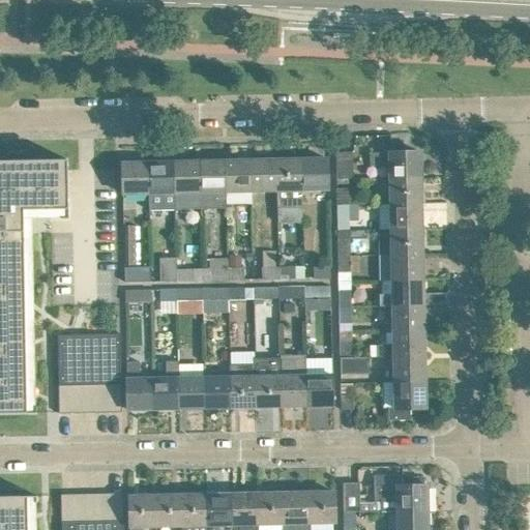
[(353,179),(353,152),(336,153),(336,179),(353,179)]
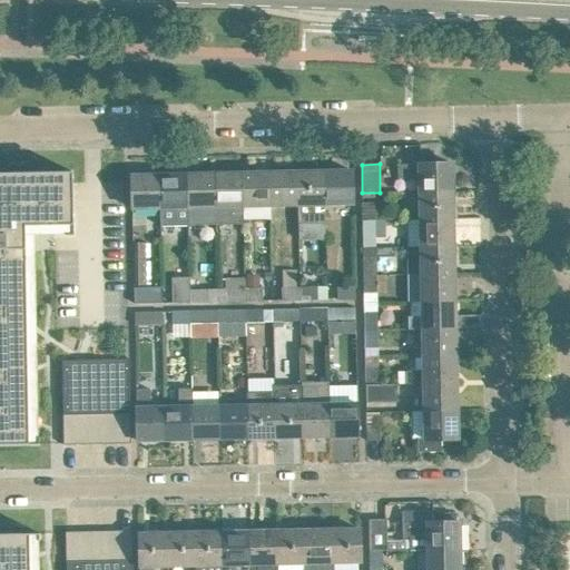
[(452,194),(452,164),(419,165),(401,165),(401,179),(420,178),(420,194),(452,194)]
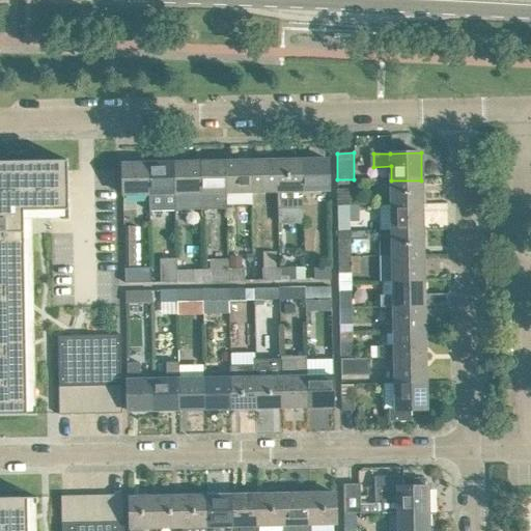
[(303,191),(302,160),(277,161),(277,191),(278,210),(303,208),(303,191)]
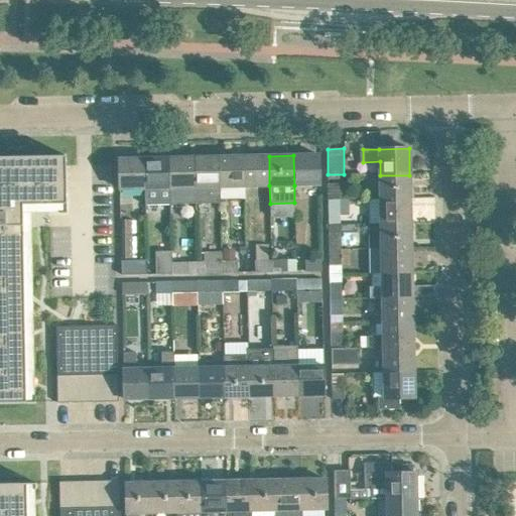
[(319,184),(319,155),(293,155),(294,185),(319,184)]
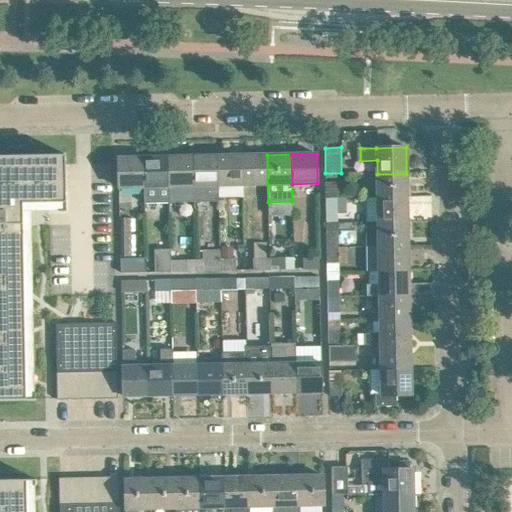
[(0,399),(26,399),(26,398),(23,203),(65,202),(66,202),(65,164),(65,161),(64,161),(64,163),(49,163),(49,155),(33,155),(34,163),(20,164),(20,155),(0,155),(0,399)]
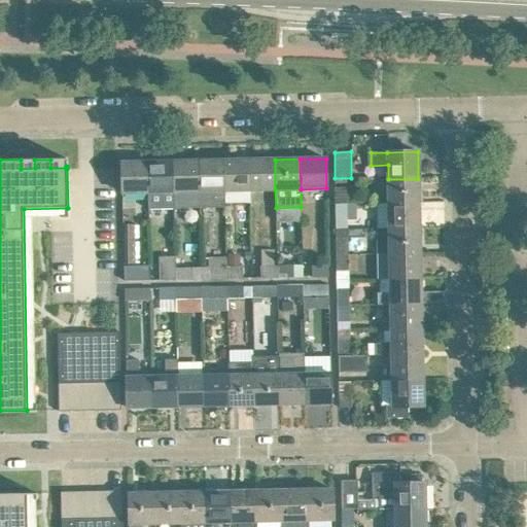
[(249,190),(249,160),(223,161),(223,190),(249,190)]
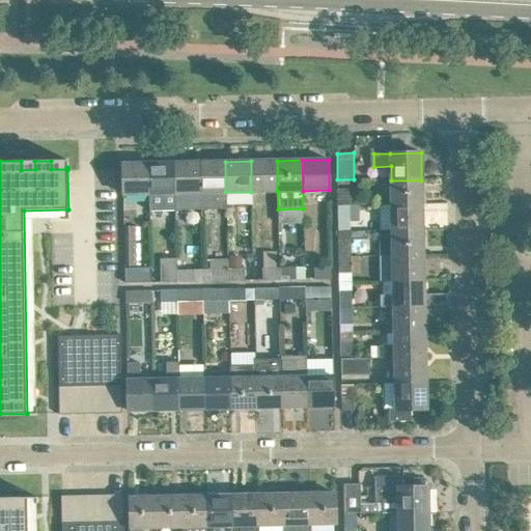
[(277,191),(277,161),(251,161),(251,192),(277,191)]
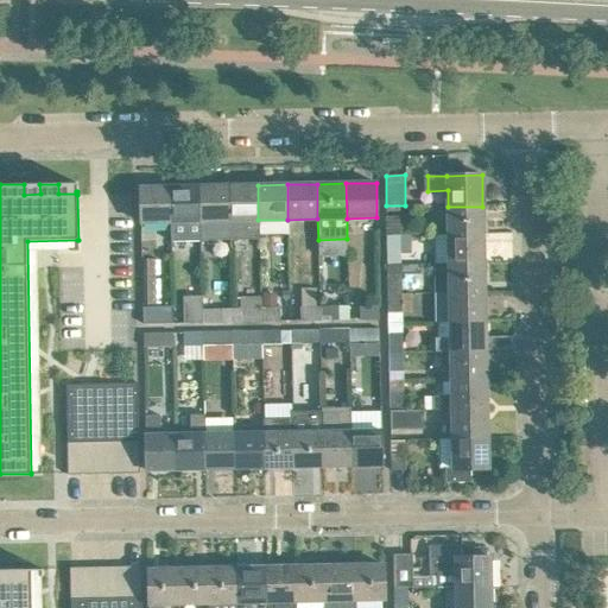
[(259,239),(258,220),(258,185),(228,187),(229,221),(229,240),(259,239)]
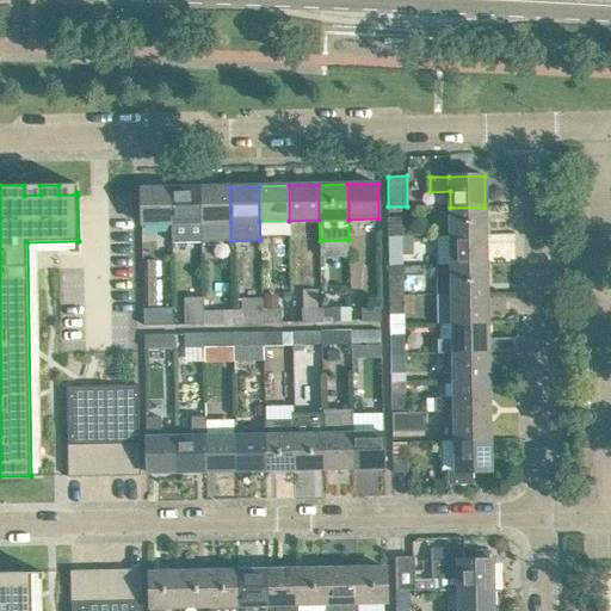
[(202,244),(202,222),(201,187),(171,189),(172,223),(172,245),(202,244)]
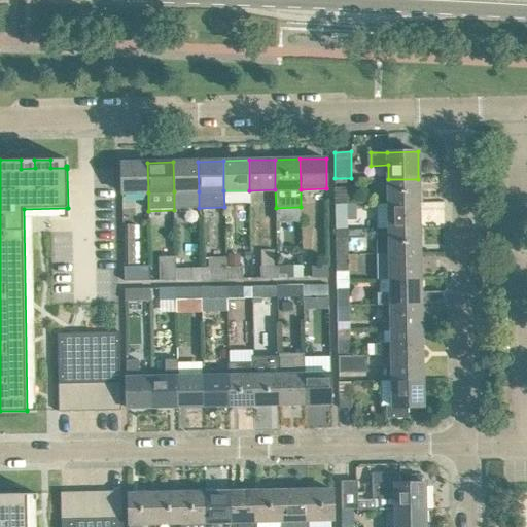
[(199,191),(198,162),(173,162),(174,191),(199,191)]
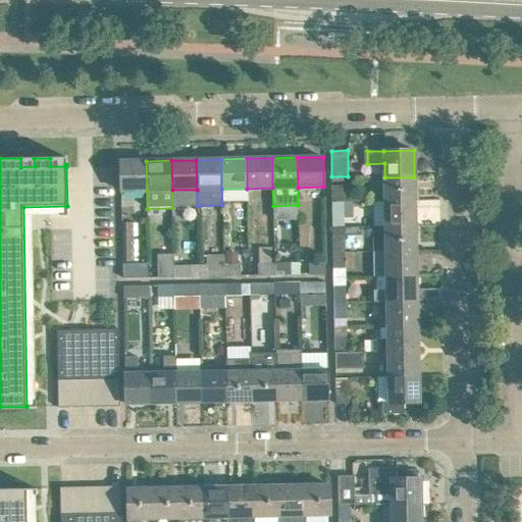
[(147,191),(146,161),(120,161),(121,191),(147,191)]
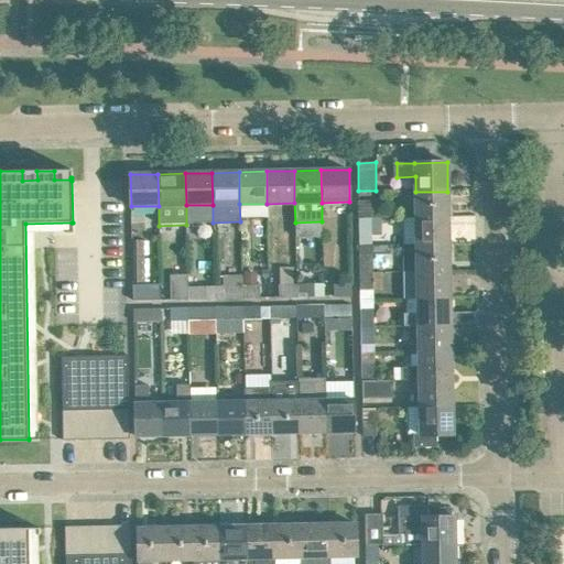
[(448,219),(447,192),(415,192),(415,219),(448,219)]
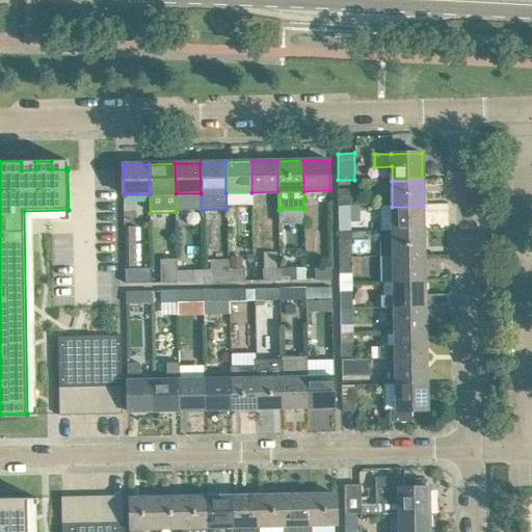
[(350,208),(350,191),(338,191),(339,208),(350,208)]
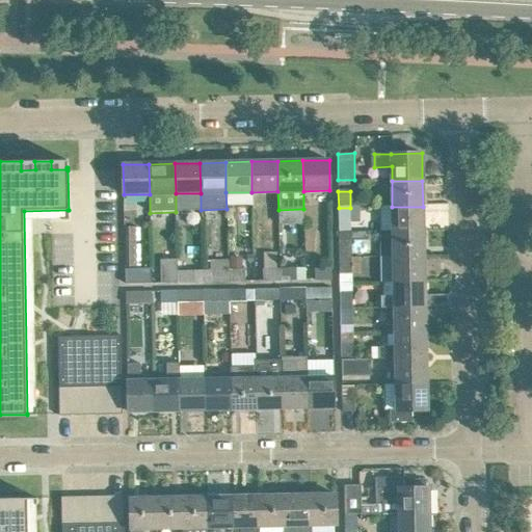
[(423,232),(423,207),(392,207),(393,233),(423,232)]
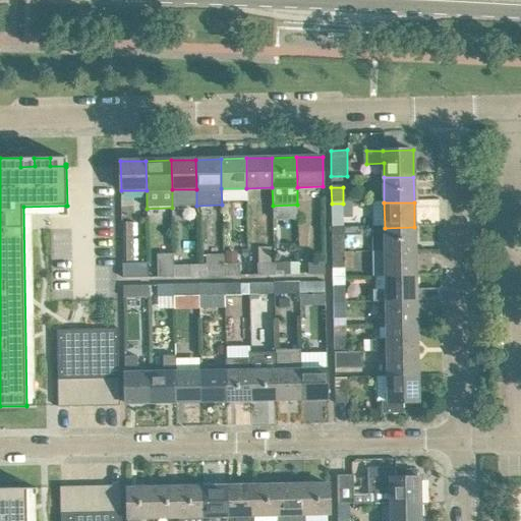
[(343,220),(343,204),(332,204),(332,220),(343,220)]
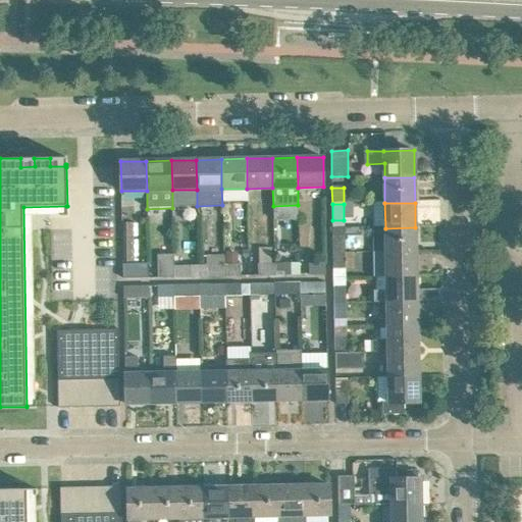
[(134,222),(123,222),(124,262),(135,262),(134,222)]
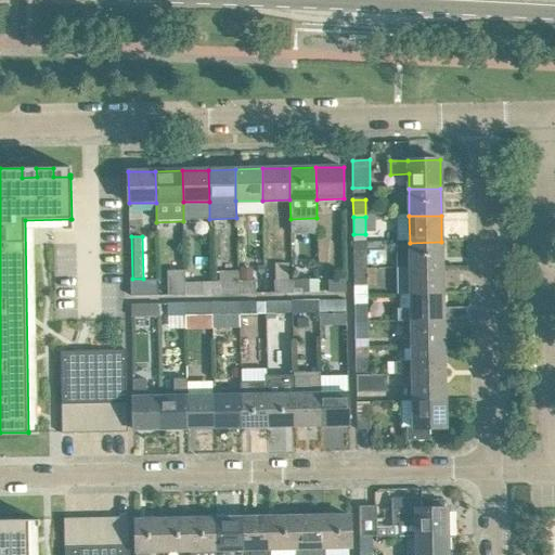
[(442,269),(441,242),(410,243),(410,269),(442,269)]
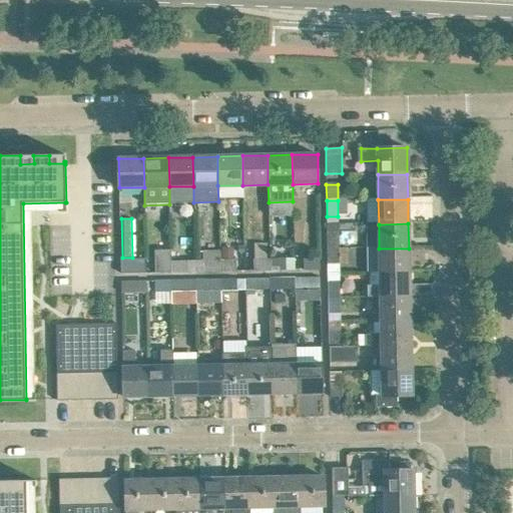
[(339,249),(339,233),(327,233),(328,249),(339,249)]
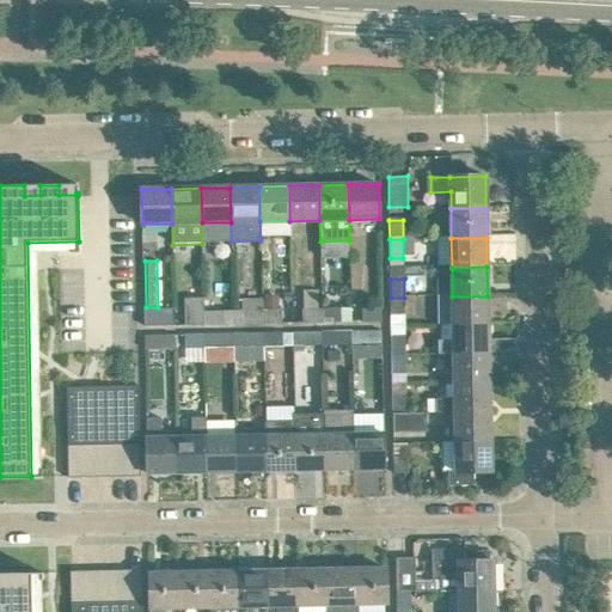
[(319,289),(303,291),(303,323),(320,322),(319,308),(319,289)]
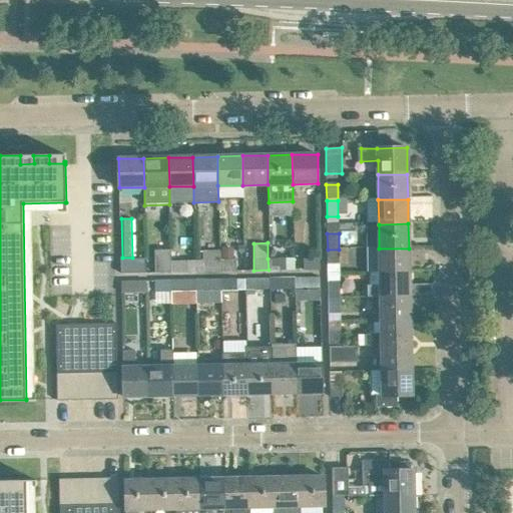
[(409,248),(379,248),(380,274),(409,274),(409,248)]
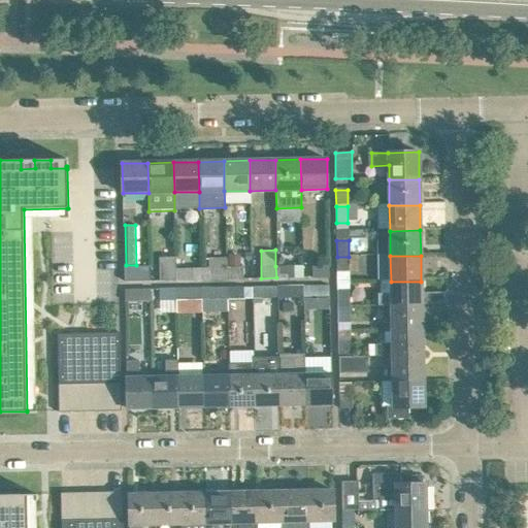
[(176,279),(175,257),(160,257),(161,281),(176,279)]
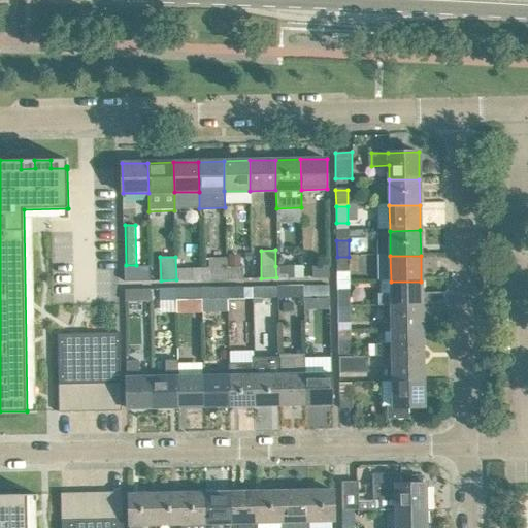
[(201,279),(200,268),(182,268),(182,257),(175,257),(176,279),(201,279)]
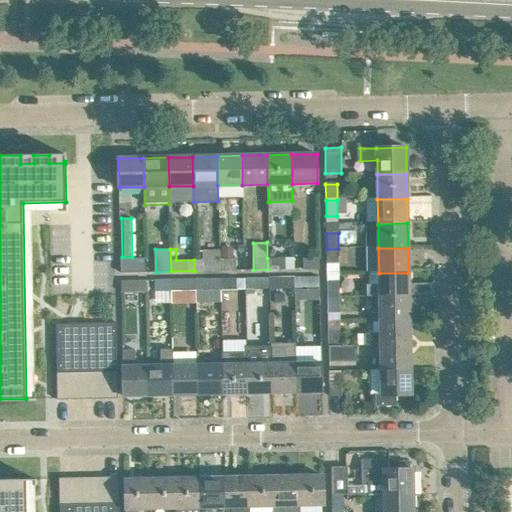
[(338,273),(338,249),(327,249),(327,274),(338,273)]
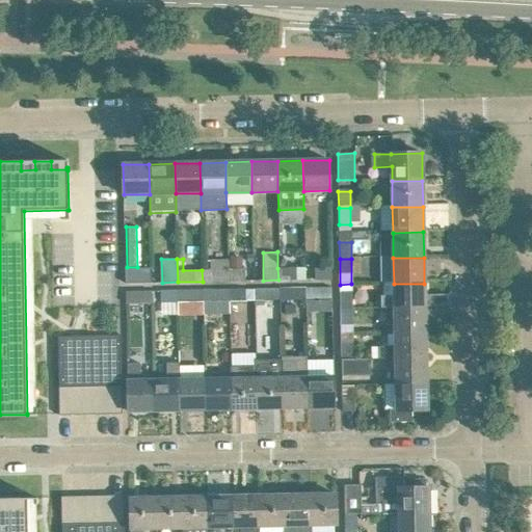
[(228,281),(228,269),(228,260),(207,260),(207,269),(202,270),(203,282),(228,281)]
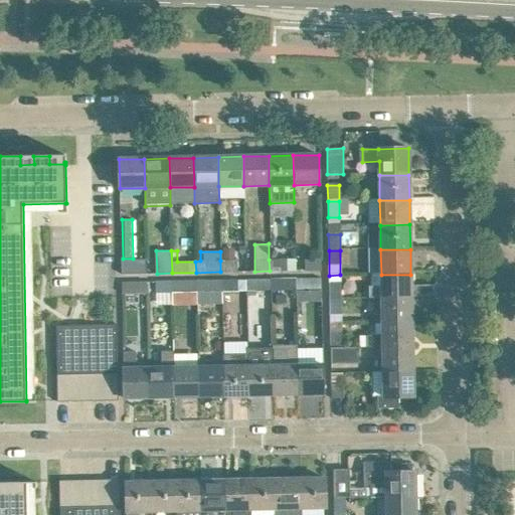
[(321,259),(304,259),(304,271),(321,270),(321,259)]
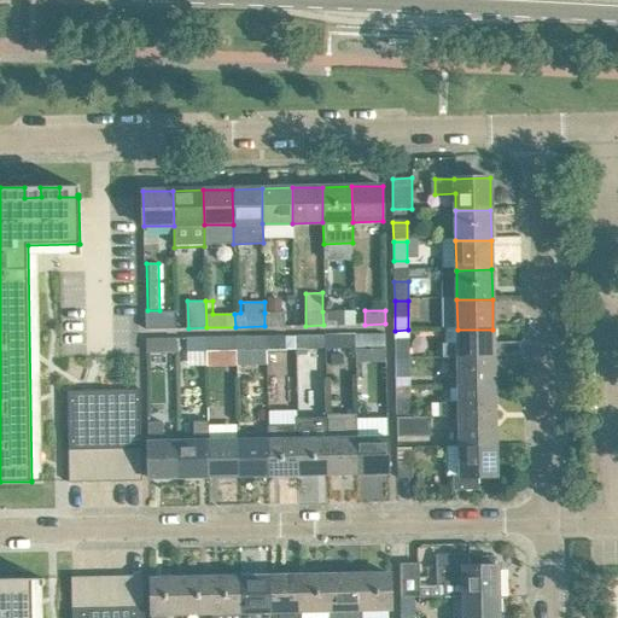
[(355,312),(322,312),(324,325),(355,325),(355,312)]
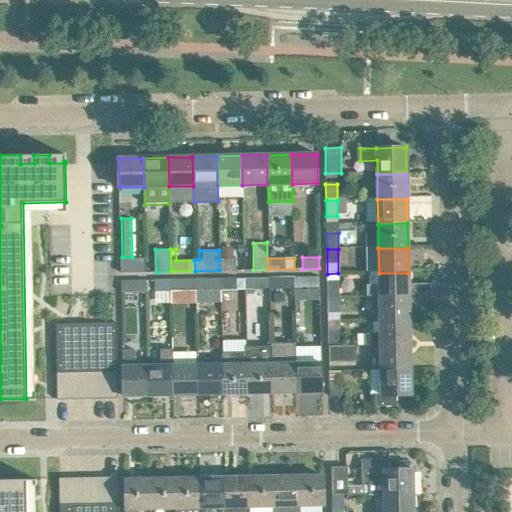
[(236,270),(236,259),(219,259),(219,270),(236,270)]
